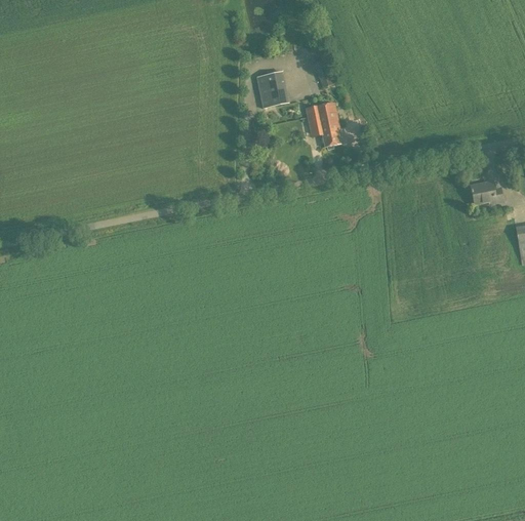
[(263,107),(289,102),(282,70),(256,75),(263,107)]
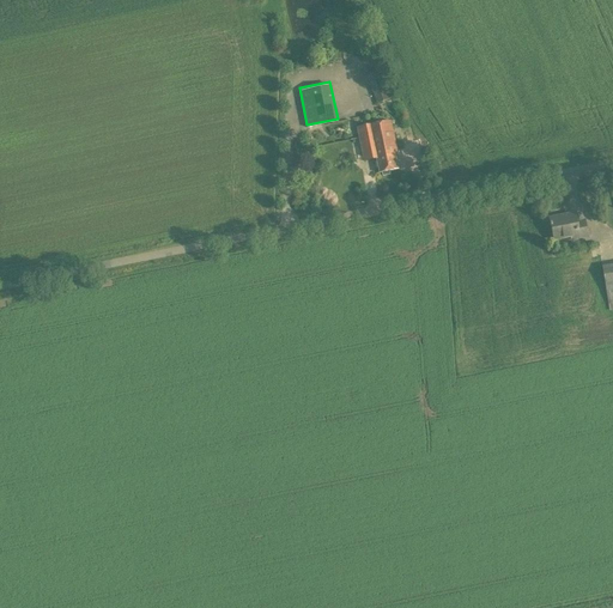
[(381,145),(395,143),(390,117),(357,125),(359,134),(369,132),(371,146),(381,144),(381,145)]
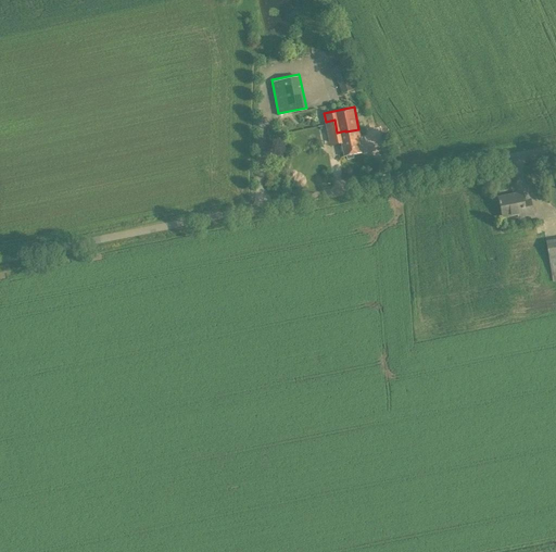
[(359,136),(358,129),(345,132),(345,130),(337,133),(335,120),(326,122),(329,139),(338,138),(339,141),(341,140),(343,153),(345,153),(346,157),(353,155),(353,152),(361,150),(357,136),(359,136)]
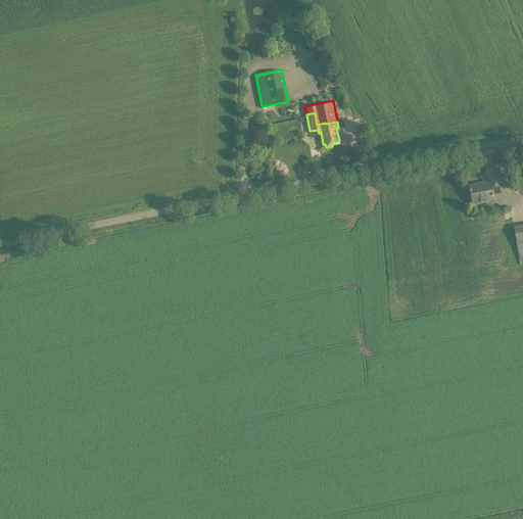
[(489,185),(487,178),(468,182),(472,201),(486,198),(487,201),(501,198),(497,184),(489,185)]
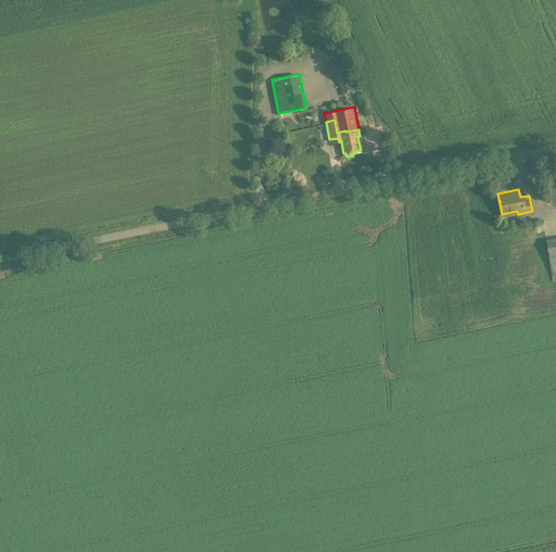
[(555,236),(545,239),(552,278),(555,277),(555,236)]
